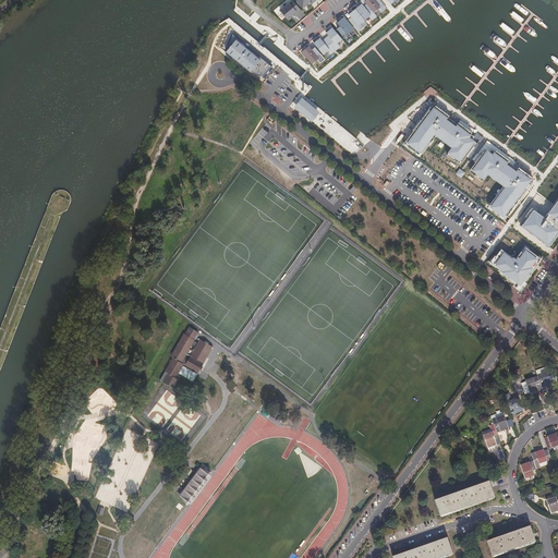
[(366,0),(365,1),(367,3),(376,14),(379,11),(383,14),(388,10),(379,0),(366,0)]
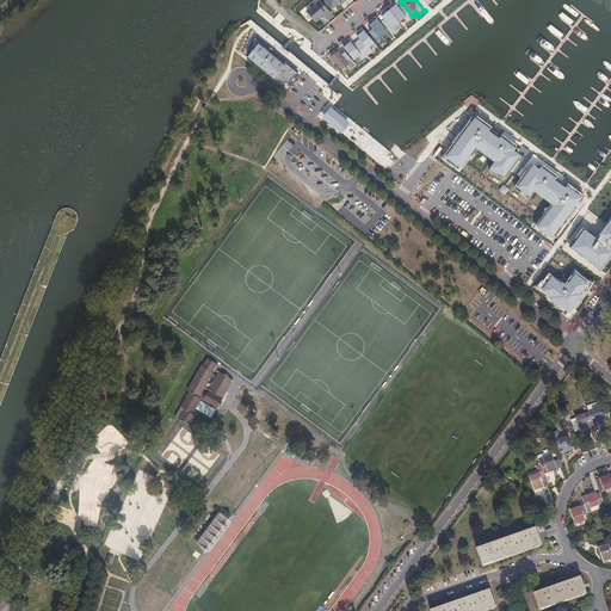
[(320,1),(307,13),(314,22),(327,11),(320,1)]
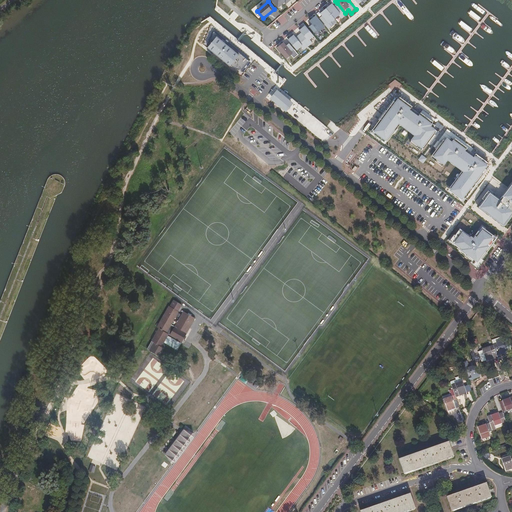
[(332,4),(327,9),(336,20),(340,17),(343,20),(347,16),(345,13),(337,3),(333,6),(332,4)]
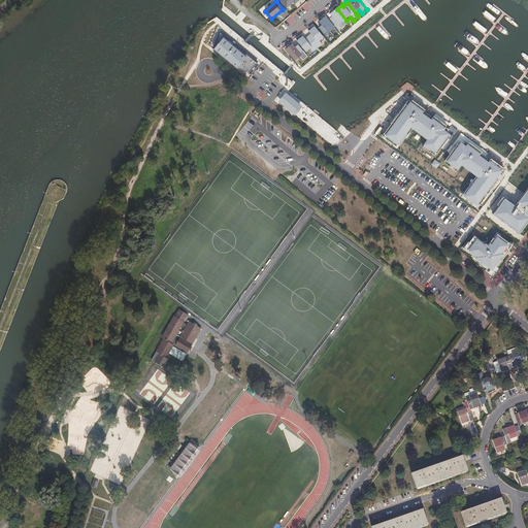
[(332,15),(328,20),(339,32),(344,28),(341,25),(347,21),(337,9),(331,13),(332,15)]
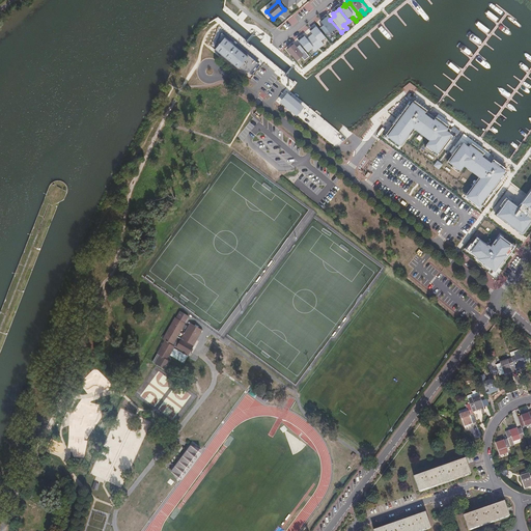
[(323,26),(318,29),(330,42),(334,37),(332,35),(337,31),(327,19),(320,24),(323,26)]
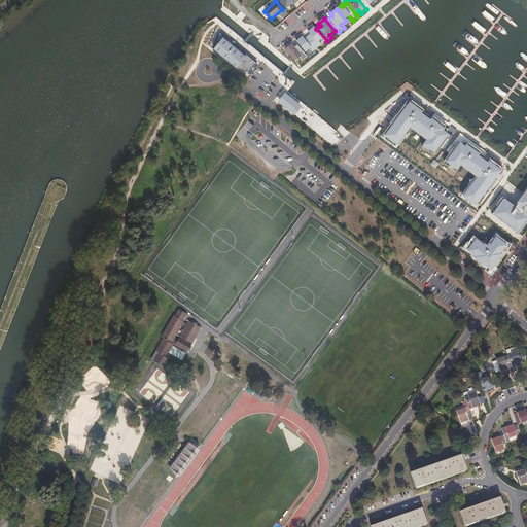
[(312,33),(308,36),(318,48),(322,45),(319,42),(322,40),(313,28),(310,31),(312,33)]
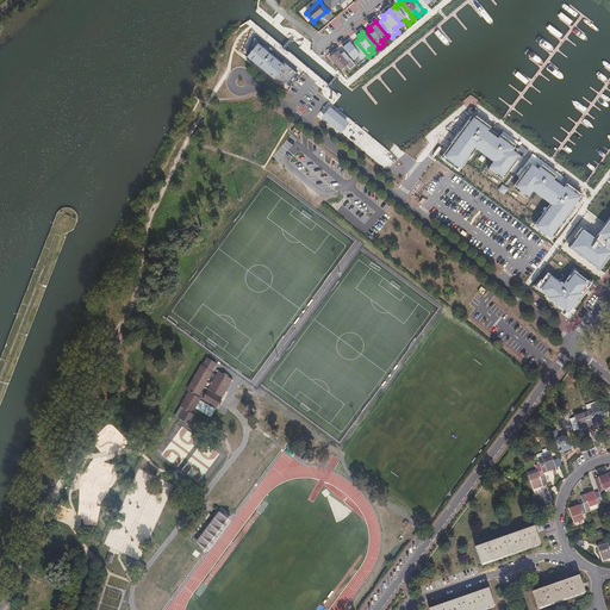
[(285,66),(256,42),(246,55),(273,78),(285,66)]
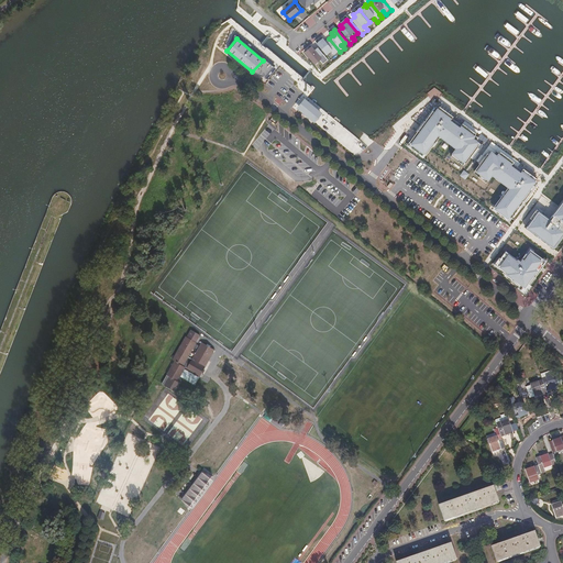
[(318,44),(319,46),(328,57),(332,53),(334,56),(340,52),(329,39),(323,43),(321,41),(318,44)]
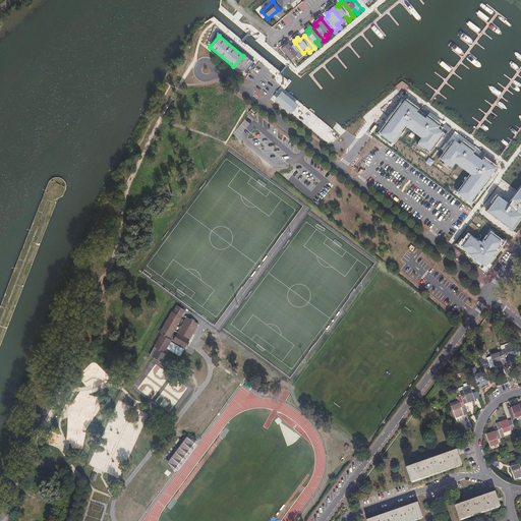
[(289,45),(284,49),(294,61),(299,56),(301,59),(306,56),(303,53),(295,43),(291,47),(289,45)]
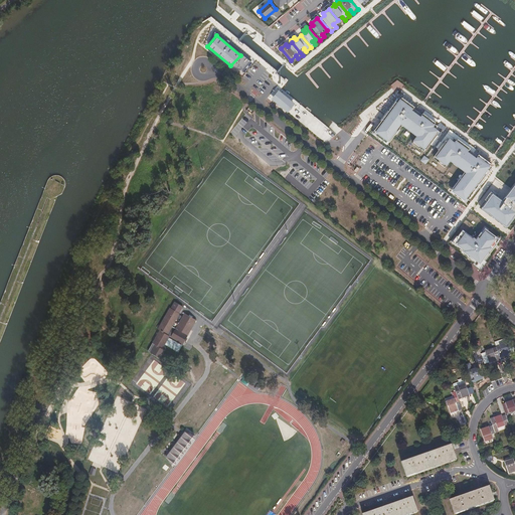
[(278,90),(271,98),(287,112),(294,103),(278,90)]
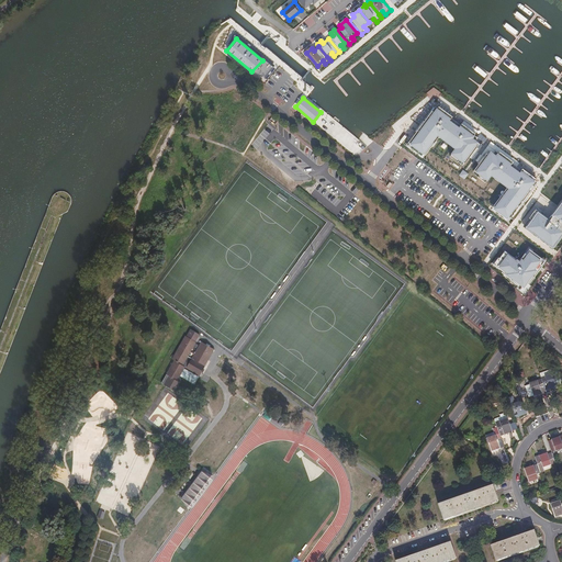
[(462,160),(476,141),(474,139),(476,136),(459,123),(458,125),(448,119),(449,115),(435,105),(408,142),(424,153),(437,135),(452,146),(450,152),(462,160)]
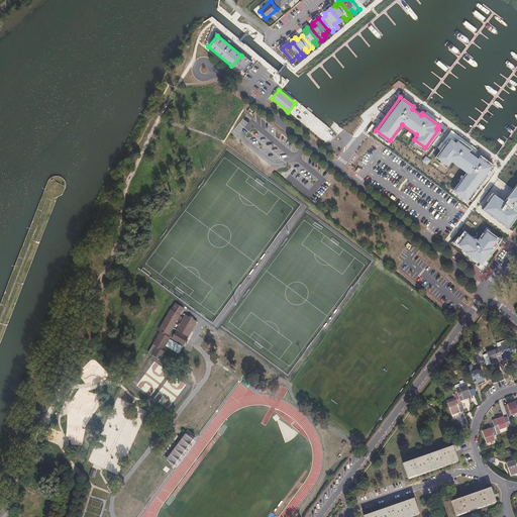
[(452,191),(466,200),(491,165),(479,154),(477,157),(468,150),(470,149),(455,139),(454,141),(450,137),(436,157),(446,165),(450,160),(466,172),(452,191)]
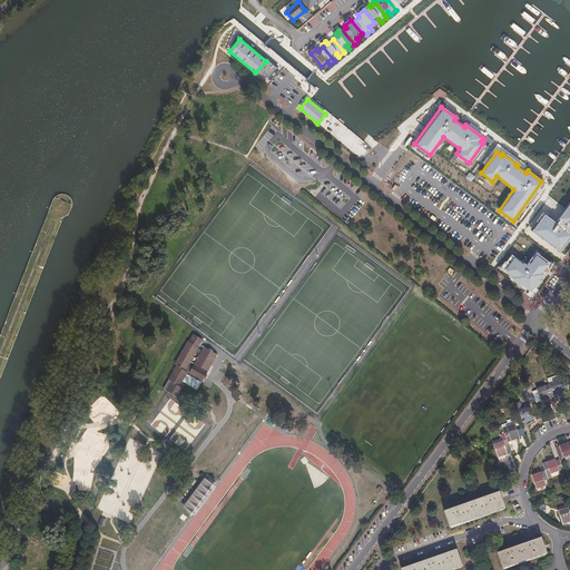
[(543,212),(531,229),(560,252),(569,236),(569,200),(556,220),(543,212)]
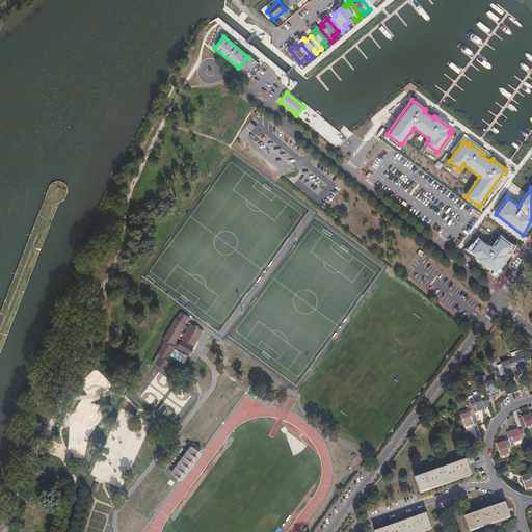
[(476,236),(466,249),(495,272),(514,245),(500,234),(491,246),(476,236)]
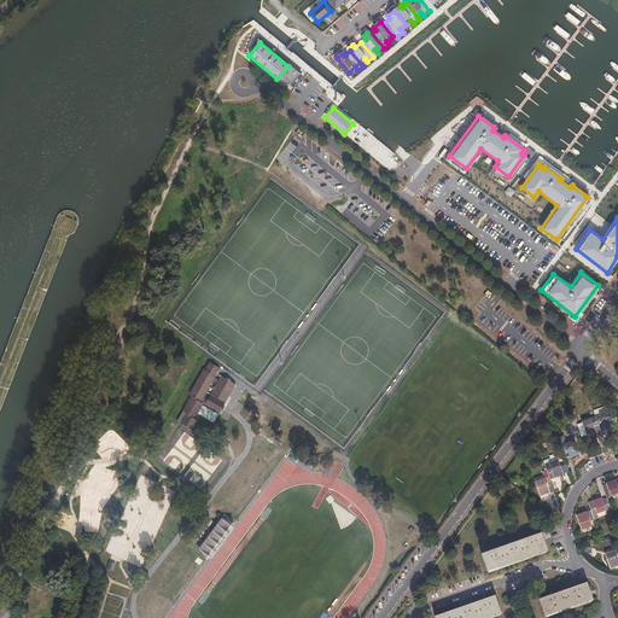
[(482,322),(509,348),(516,340),(489,315),(482,322)]
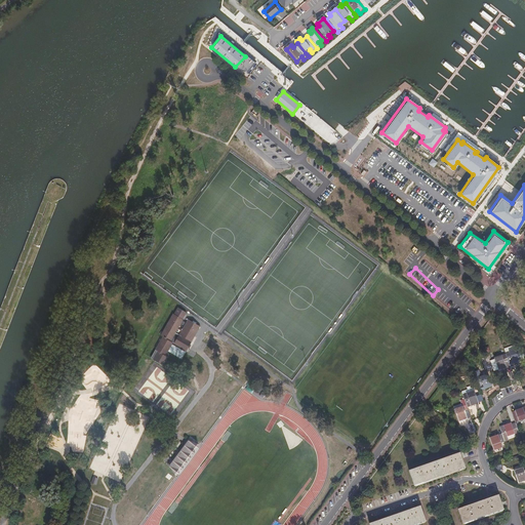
[(463,284),(456,291),(461,297),(470,289),(463,284)]
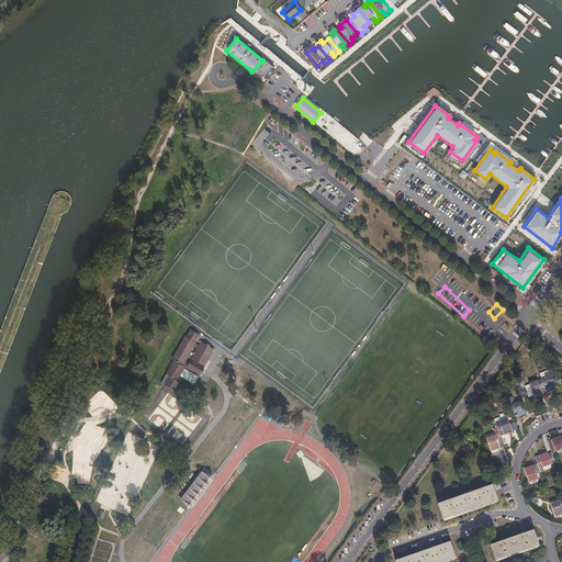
[(184,357),(187,358),(197,341),(195,340),(200,334),(191,328),(187,336),(186,335),(172,358),(175,360),(161,382),(175,390),(180,381),(178,380),(186,366),(183,364),(181,363),(184,357)]
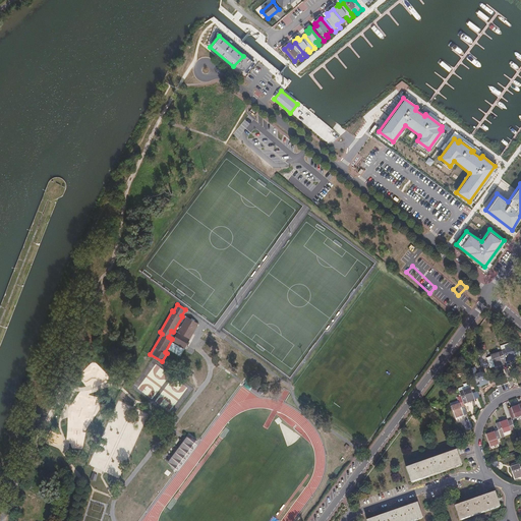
[(190,338),(198,324),(187,316),(178,332),(190,338)]
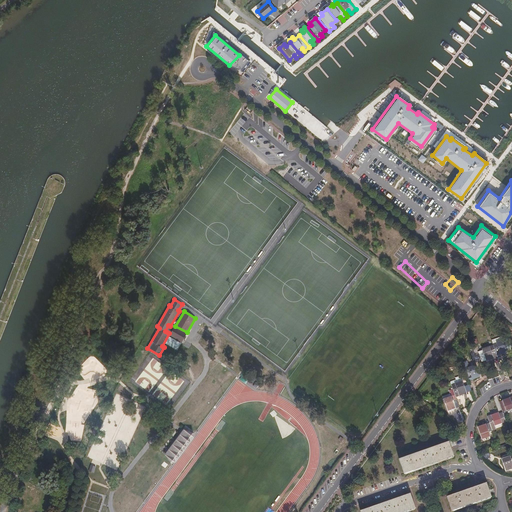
[(493,343),(493,345),(497,356),(508,352),(507,350),(504,340),(503,341),(497,343),(496,342),(493,343)]
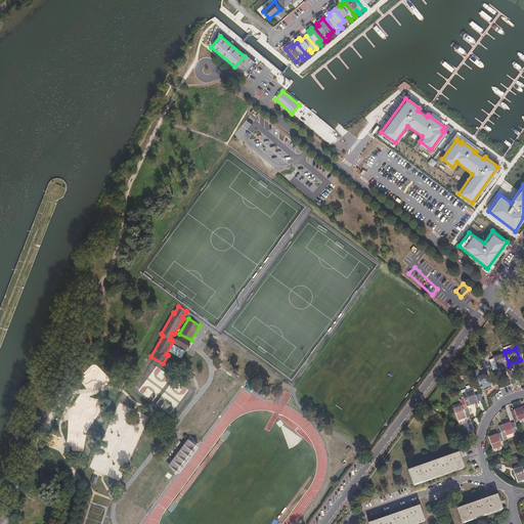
[(509,364),(505,353),(501,354),(501,355),(493,358),(497,368),(497,369),(510,365),(509,364)]
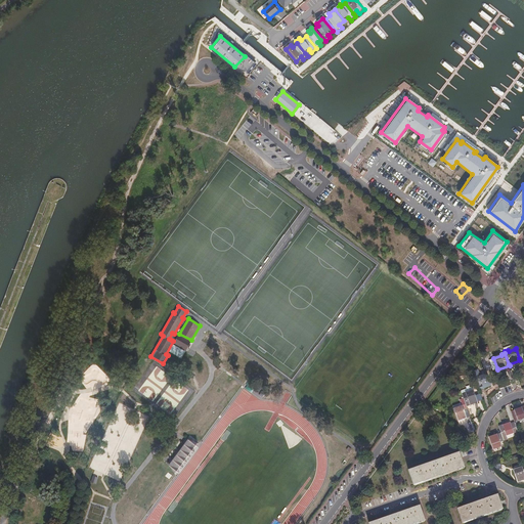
[(491,386),(487,374),(480,377),(481,380),(477,381),(480,390),(491,386)]
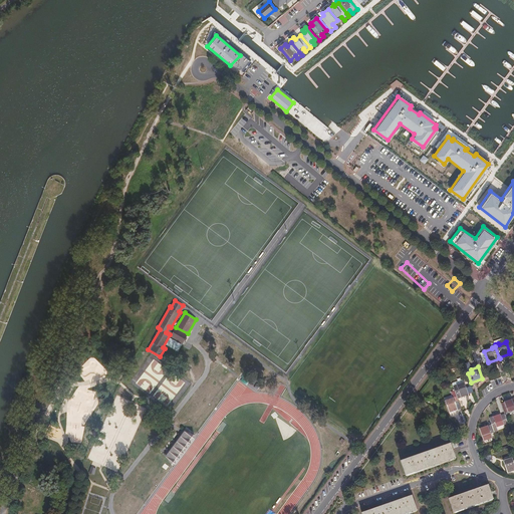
[(452,383),(453,387),(456,394),(458,399),(469,395),(463,378),(461,379),(460,377),(457,378),(458,380),(453,382),(452,383)]
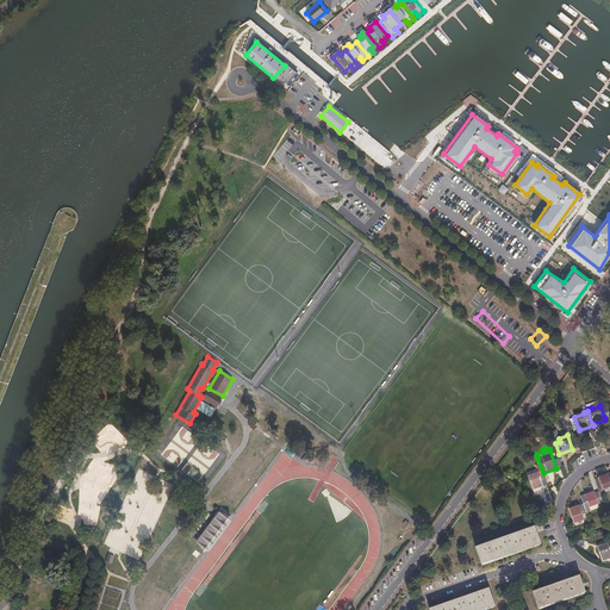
[(534,490),(547,484),(543,475),(543,473),(541,467),(536,468),(539,473),(529,475),(534,490)]
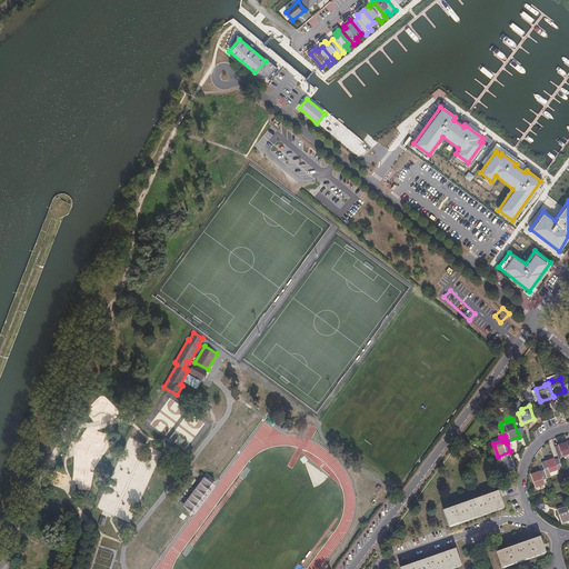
[(568,440),(558,445),(558,446),(562,456),(568,452),(568,440)]
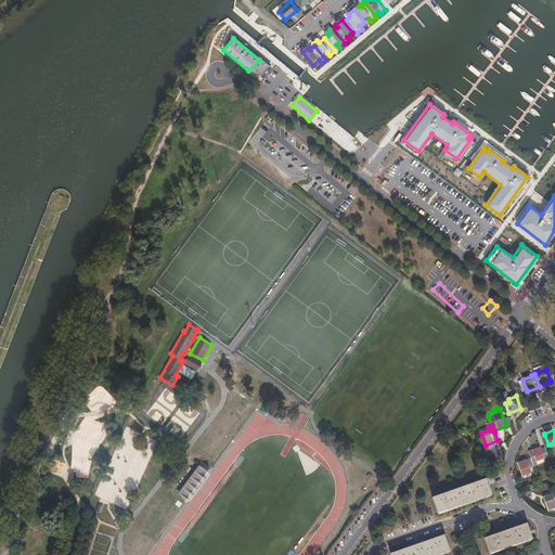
[(544,457),(544,459),(549,457),(544,447),(541,449),(540,447),(528,451),(530,457),(533,467),(538,465),(536,462),(536,461),(544,457)]
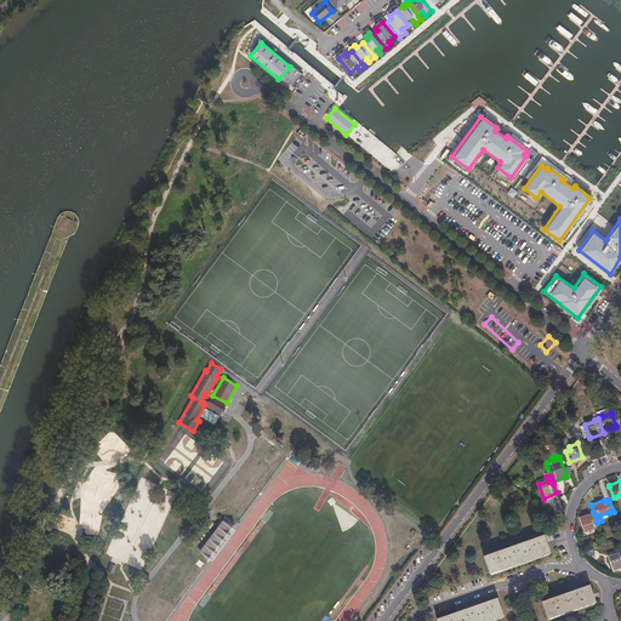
[(597,523),(593,512),(579,518),(584,531),(594,528),(593,524),(597,523)]
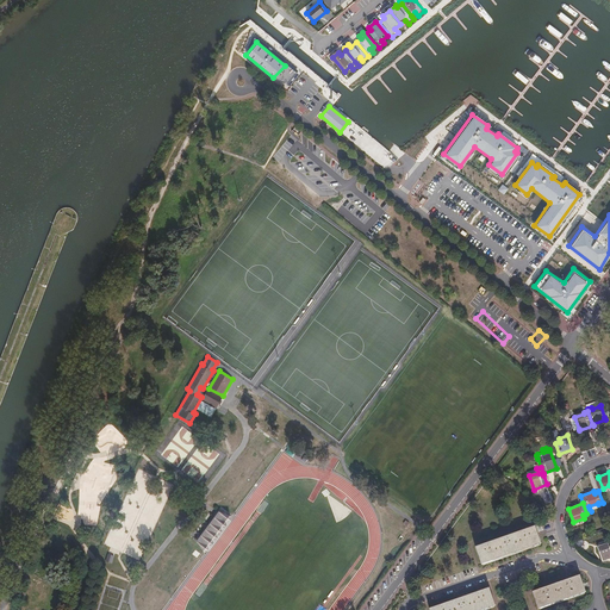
[(201,523),(215,533),(224,518),(211,509),(201,523)]
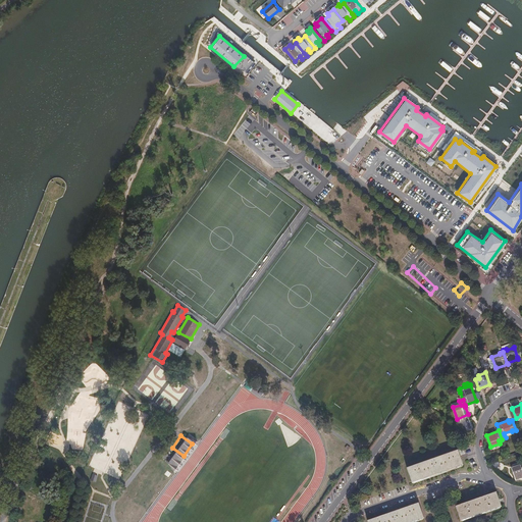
[(181,458),(184,456),(172,448),(170,450),(181,458)]
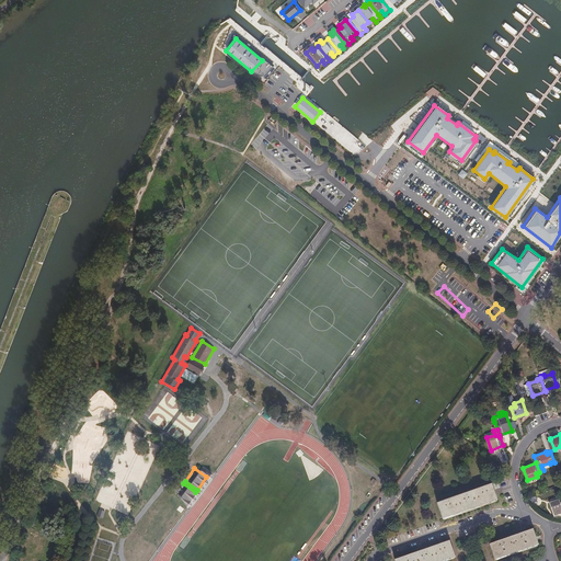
[(497,482),(492,483),(437,503),(443,518),(497,500),(494,489),(500,488),(497,482)]
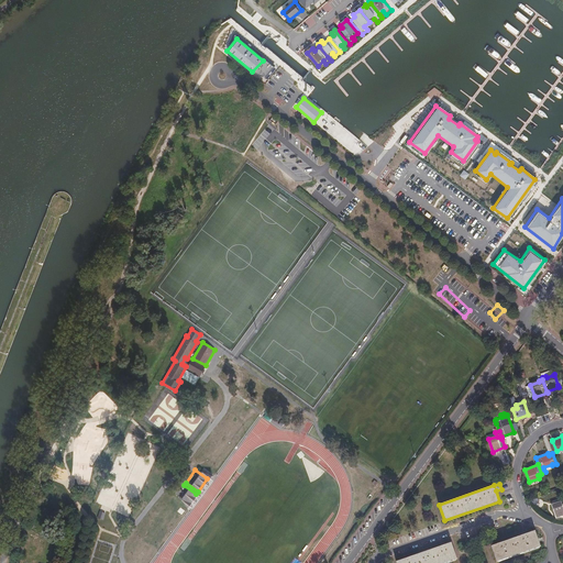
[(187,506),(196,494),(184,485),(175,497),(187,506)]
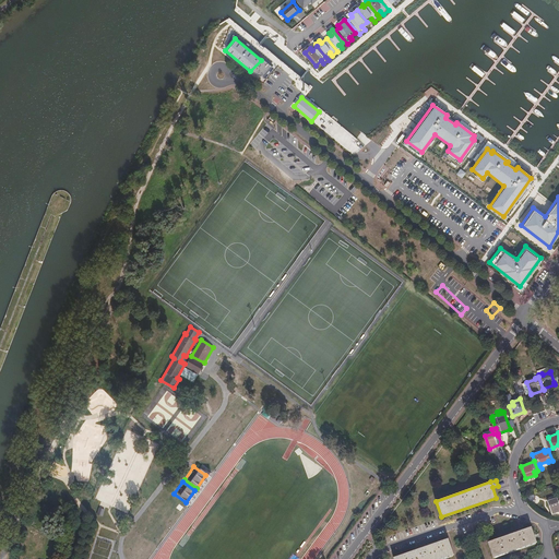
[(558,512),(558,497),(557,498),(557,499),(548,502),(552,514),(558,512)]
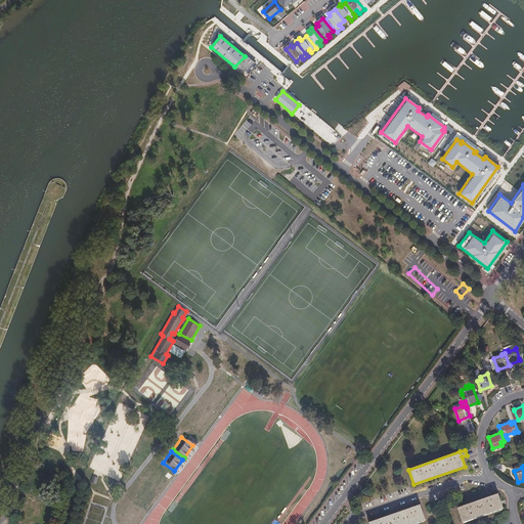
[(503,509),(497,494),(481,500),(457,509),(463,523),(481,516),(503,509)]
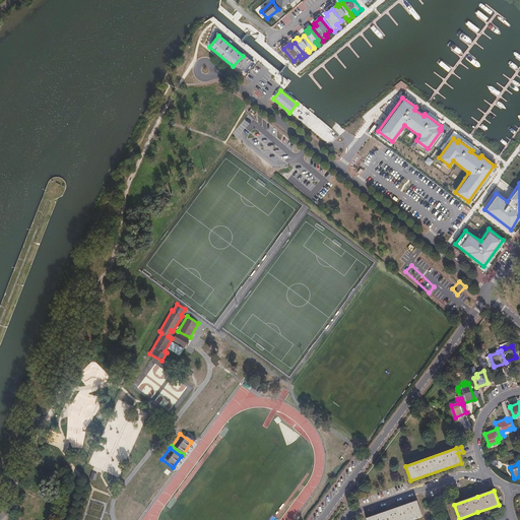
[(409,519),(423,516),(417,501),(402,506),(367,519),(409,519)]
